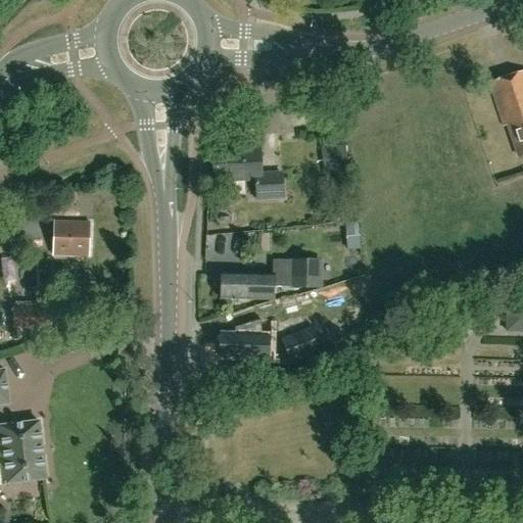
[(522,155),(522,72),(488,84),(503,128),(508,126),(518,157),(522,155)]
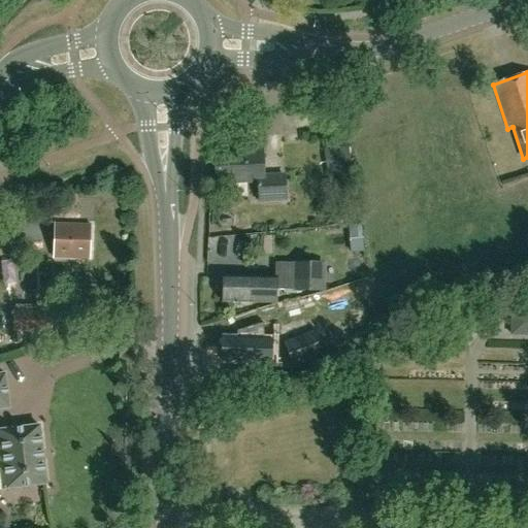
[(264,176),(263,144),(243,145),(244,152),(216,153),(217,184),(259,182),(259,201),(285,200),(284,175),(264,176)]
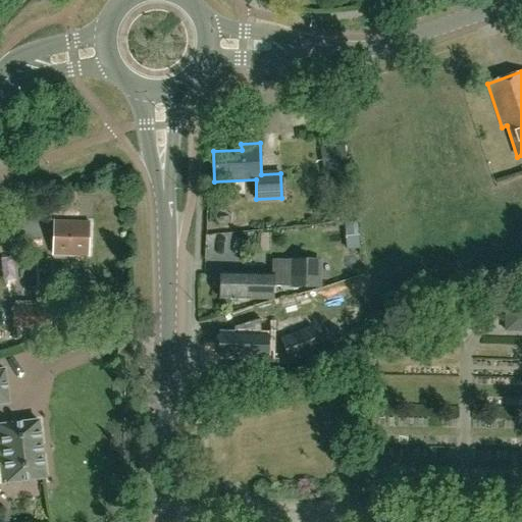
[(348,171),(345,146),(321,149),(324,174),(348,171)]
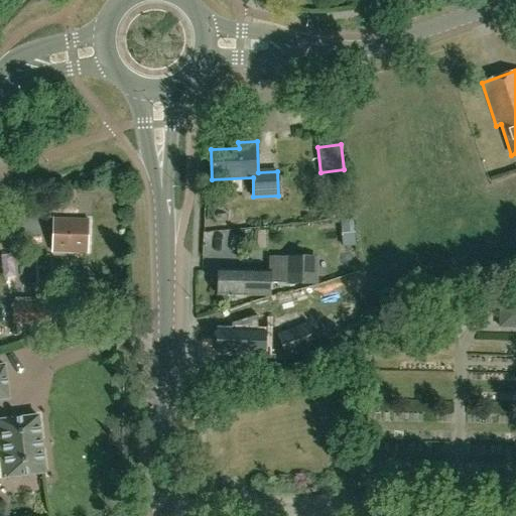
[(87,253),(88,220),(53,219),(52,252),(87,253)]
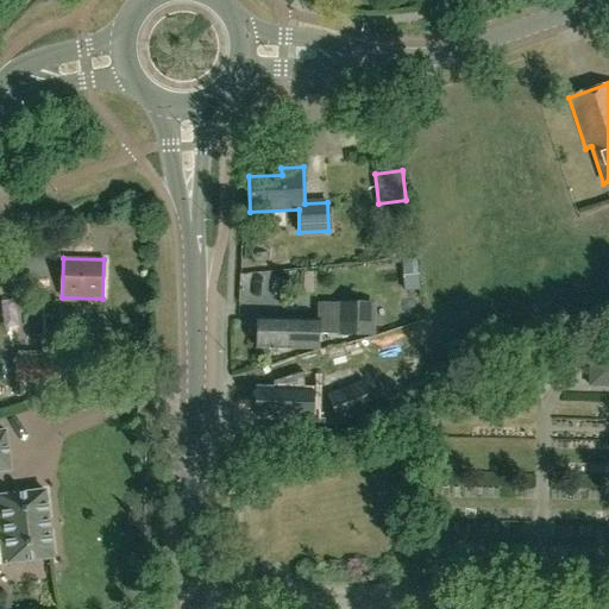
[(371,336),(372,305),(318,303),(316,321),(295,320),(258,319),(257,349),(318,350),(318,334),(371,336)]
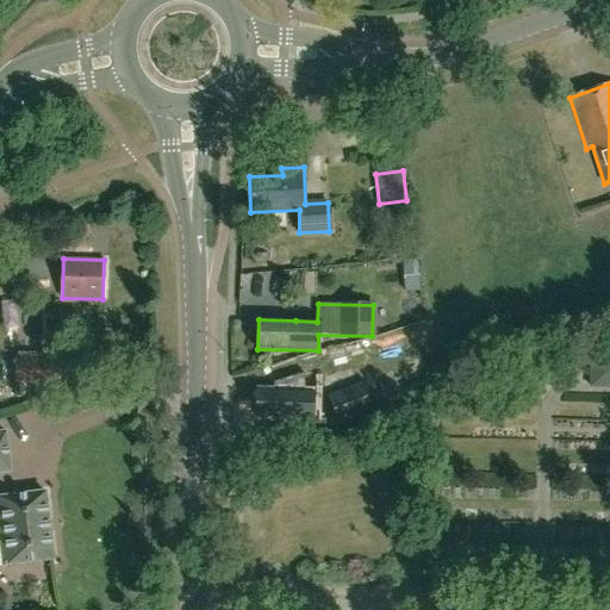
[(35,391),(47,391),(47,385),(58,385),(60,359),(16,358),(14,392),(35,393),(35,391)]
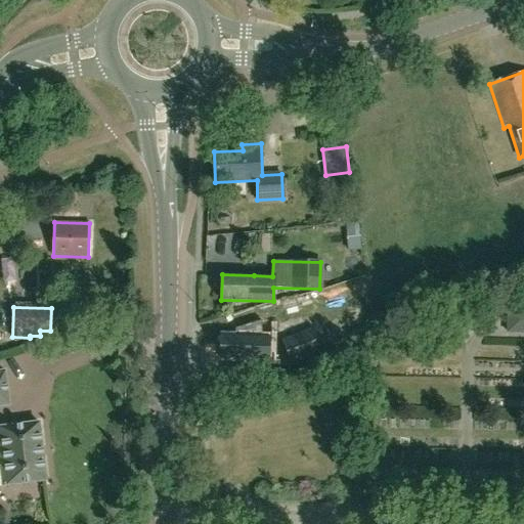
[(523,334),(523,308),(507,308),(506,334),(523,334)]
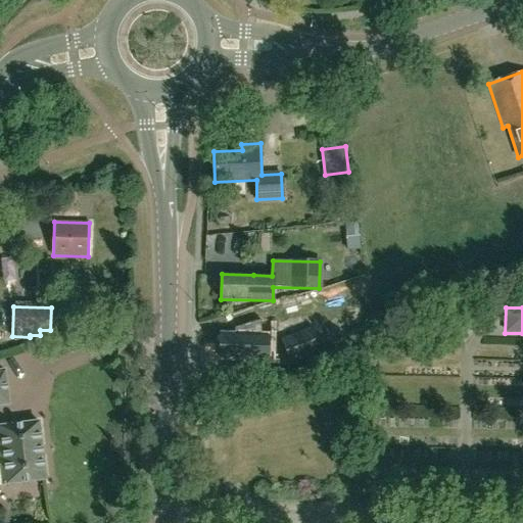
[(290,364),(321,351),(312,327),(281,339),(290,364)]
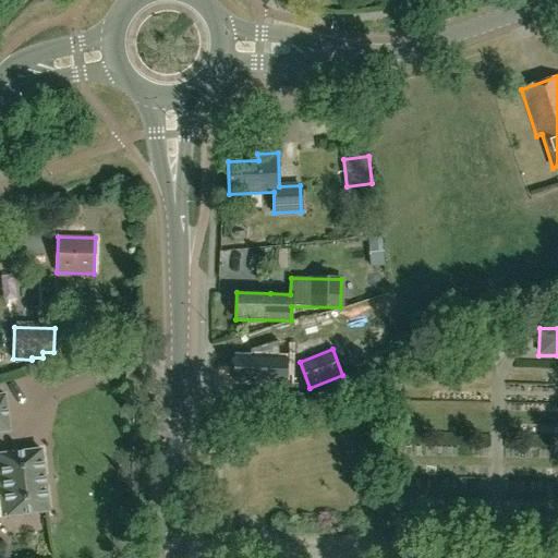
[(284,389),(286,361),(268,360),(269,359),(234,358),(233,381),(255,381),(255,388),(284,389)]
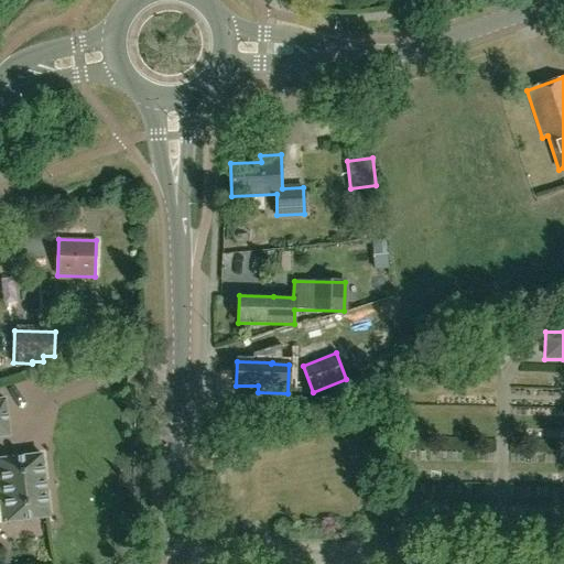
[(0,435),(9,435),(4,399),(0,399),(0,435)]
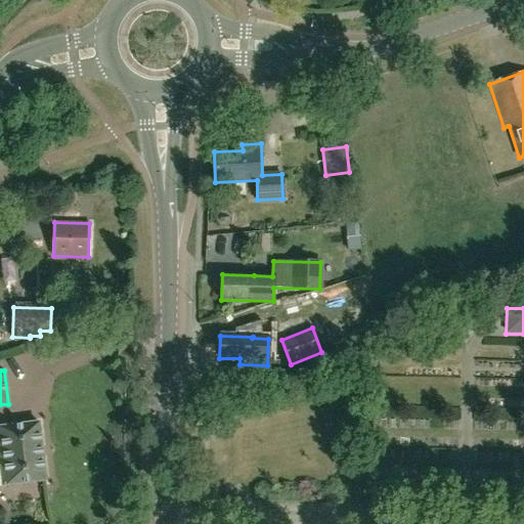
[(45,480),(38,423),(0,427),(0,468),(10,468),(11,482),(8,483),(8,482),(7,482),(7,483),(6,483),(7,485),(45,480)]
